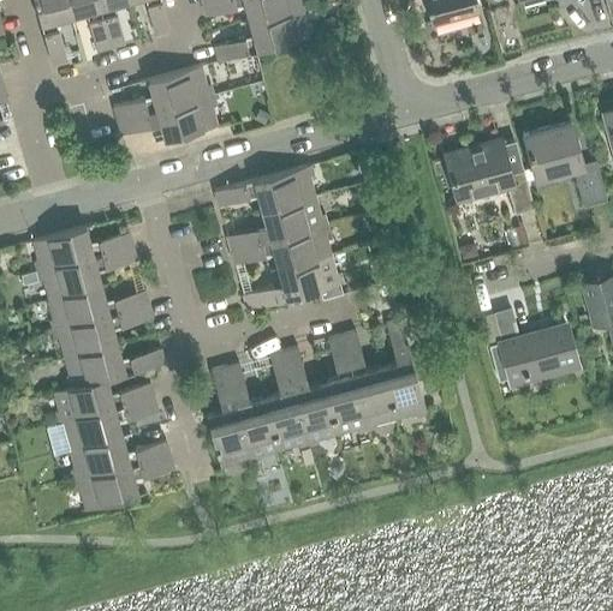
[(73,19),(67,0),(35,0),(53,66),(69,63),(60,31),(57,33),(54,24),(73,19)]
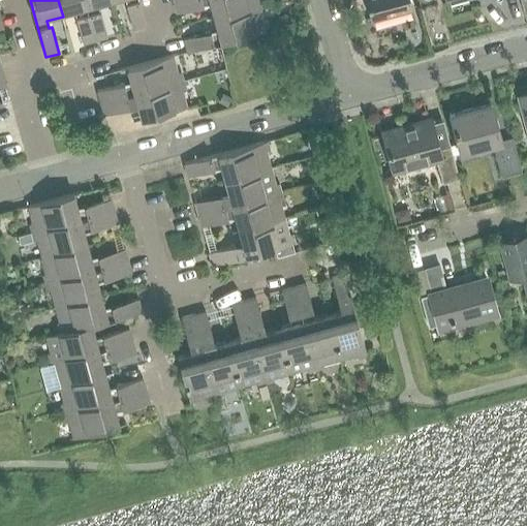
[(58,0),(63,17),(79,12),(81,19),(78,20),(85,47),(97,43),(85,0),(58,0)]
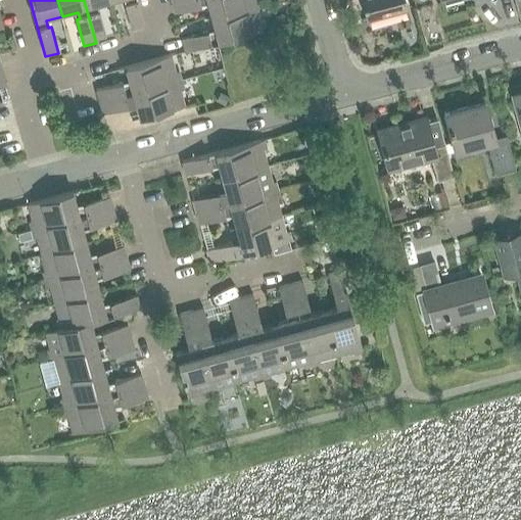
[(84,0),(96,43),(108,40),(101,13),(97,14),(95,7),(111,3),(110,0),(84,0)]
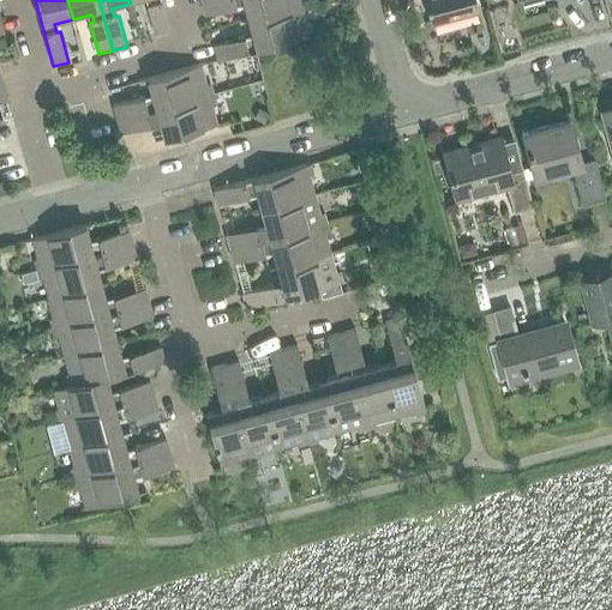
[(156,38),(172,34),(162,0),(130,0),(131,4),(142,0),(150,0),(153,6),(148,7),(156,38)]
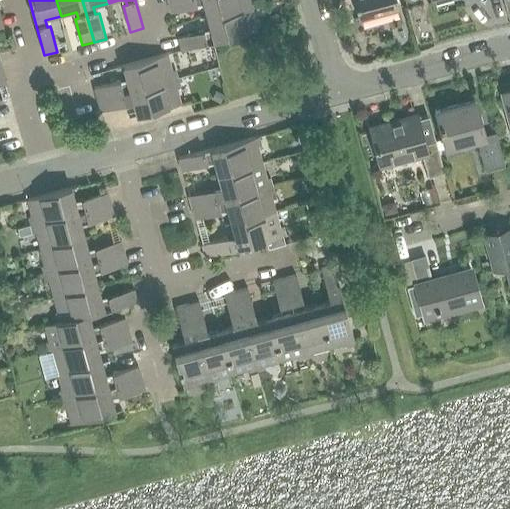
[(183,0),(169,4),(173,16),(199,9),(198,5),(204,4),(209,19),(252,8),(250,0),(183,0)]
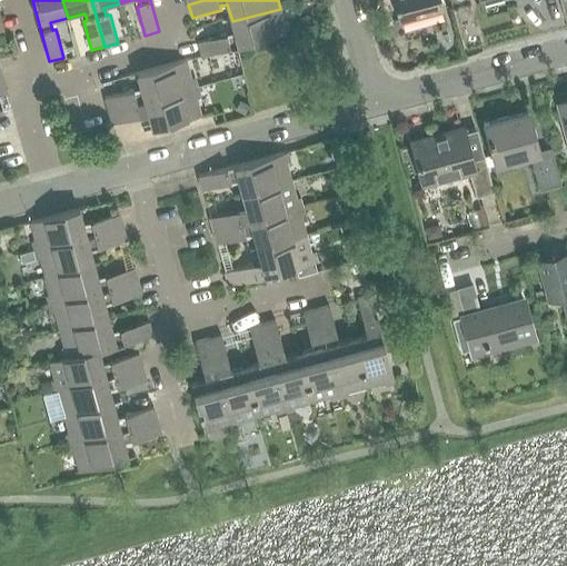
[(440,0),(395,0),(403,27),(446,16),(440,0)]
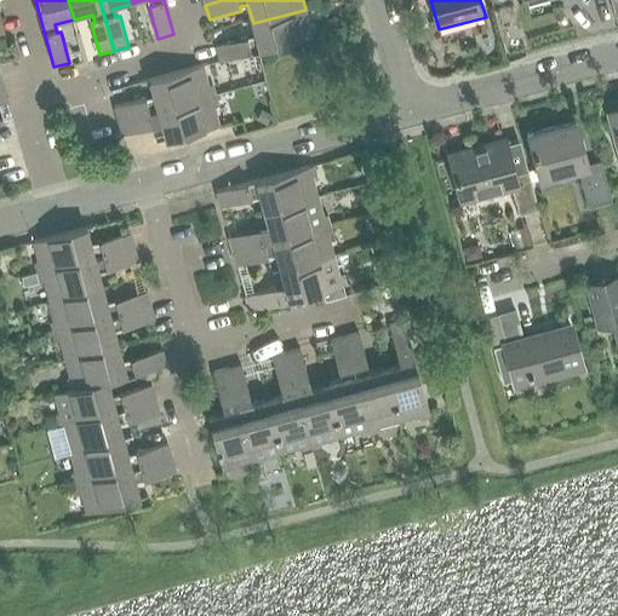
[(222,64),(255,56),(319,39),(316,28),(312,29),(305,10),(253,23),(258,42),(250,45),(249,41),(217,50),(222,64)]
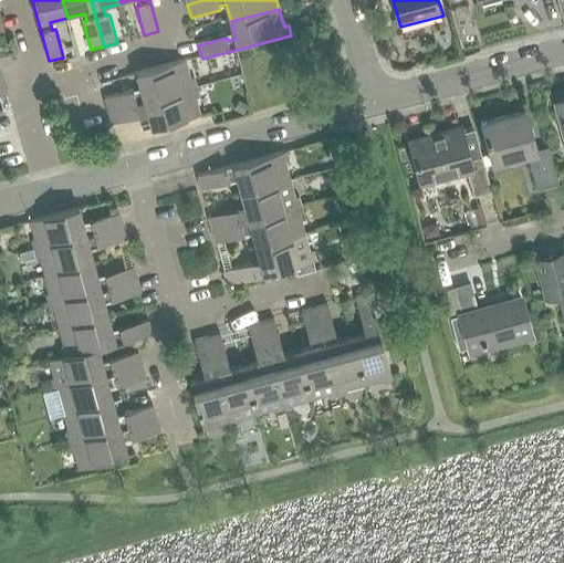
[(135,93),(107,101),(106,101),(110,114),(198,90),(196,82),(191,83),(186,63),(138,76),(143,94),(136,96),(135,93)]
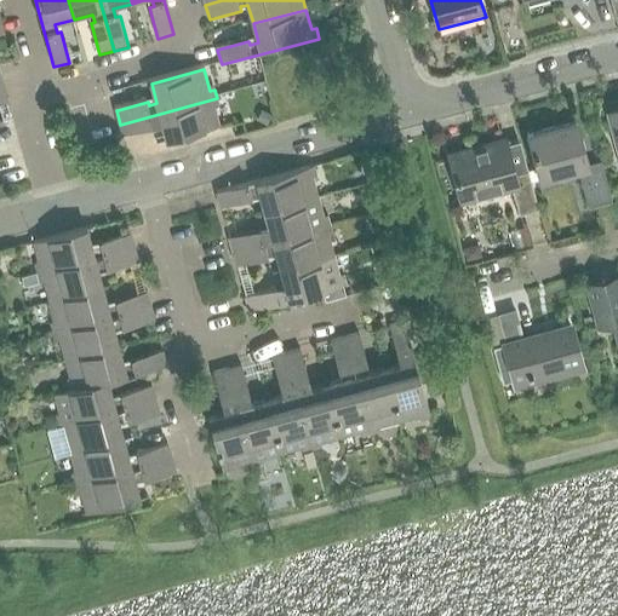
[(120,125),(124,140),(155,132),(154,127),(162,126),(167,144),(221,130),(215,109),(219,108),(217,98),(120,125)]
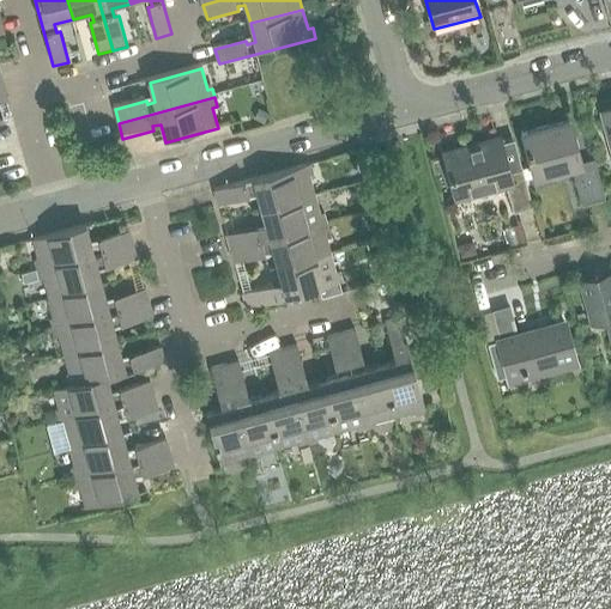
[(265,127),(270,117),(260,113),(255,122),(265,127)]
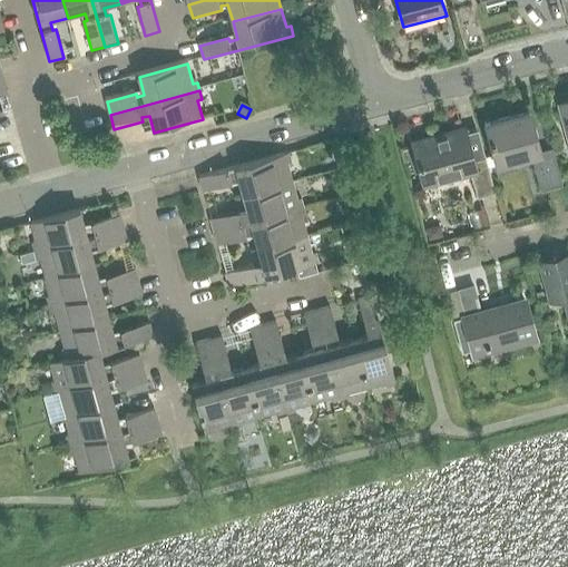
[(542,194),(561,189),(565,188),(555,152),(541,155),(531,116),(488,127),(496,158),(499,168),(532,159),(542,194)]
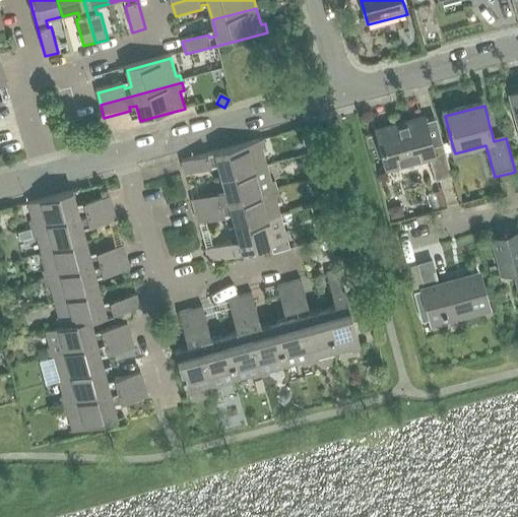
[(425,122),(379,134),(388,171),(430,159),(437,184),(440,183),(453,179),(447,155),(444,146),(432,149),(425,122)]
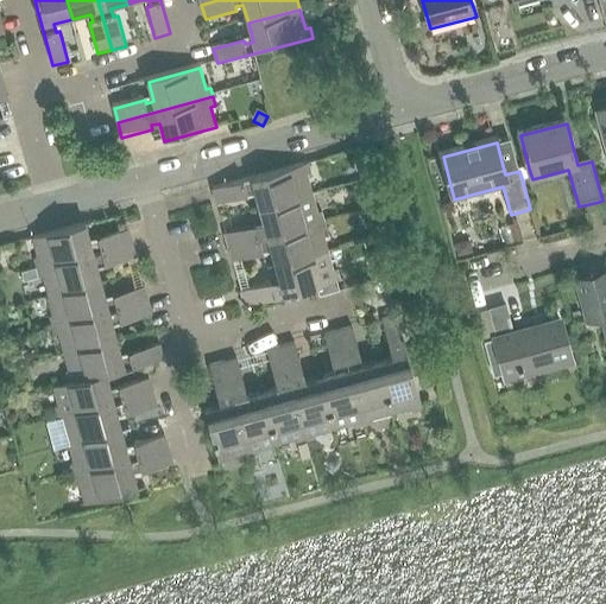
[(309,165),(214,191),(218,207),(248,198),(247,195),(256,192),(260,210),(313,197),(307,177),(311,176),(309,165)]
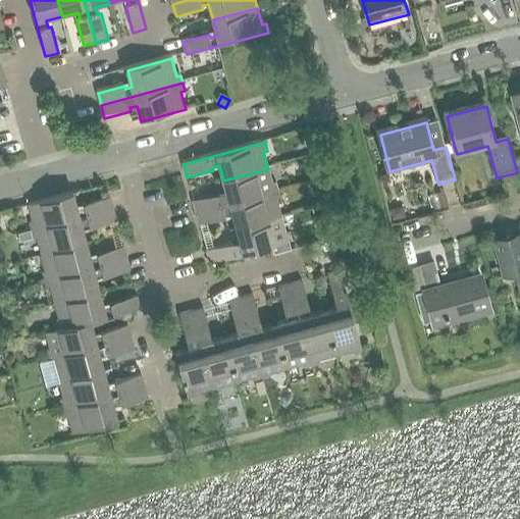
[(454,145),(446,147),(449,156),(457,154),(454,145)]
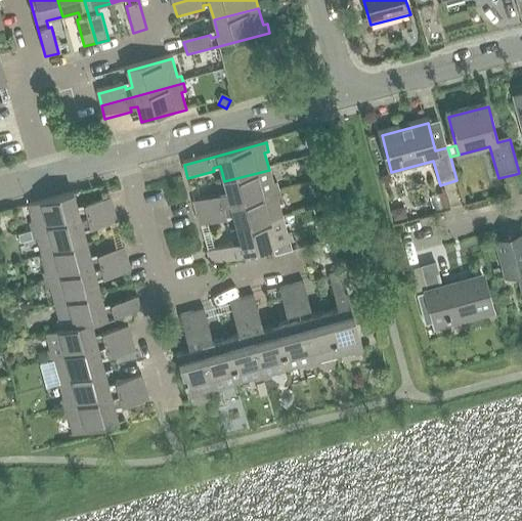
[(194,204),(198,216),(279,193),(277,185),(273,186),(269,170),(224,181),(229,198),(222,200),(221,197),(194,204)]
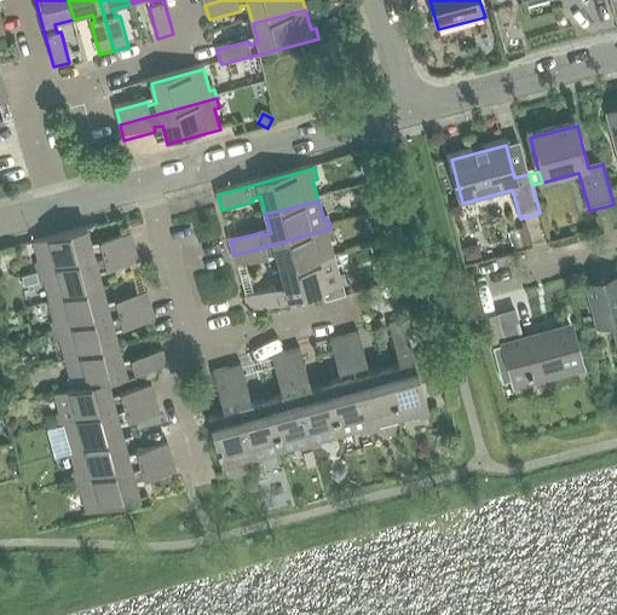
[(330,228),(234,255),(238,268),(269,260),(269,256),(276,254),(281,273),(334,259),(329,239),(334,237),(330,228)]
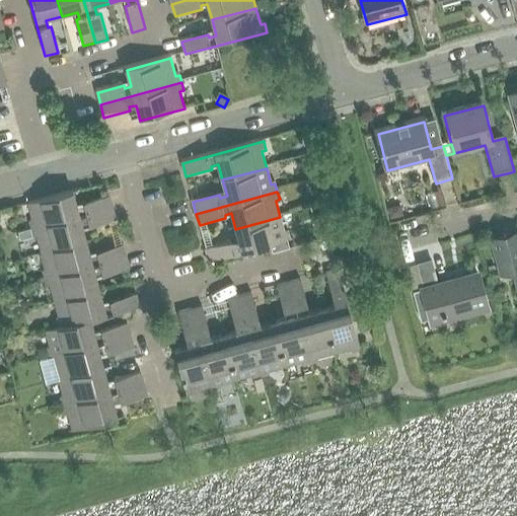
[(78,210),(74,194),(29,205),(34,223),(30,224),(32,232),(114,210),(111,198),(84,205),(85,208),(78,210)]
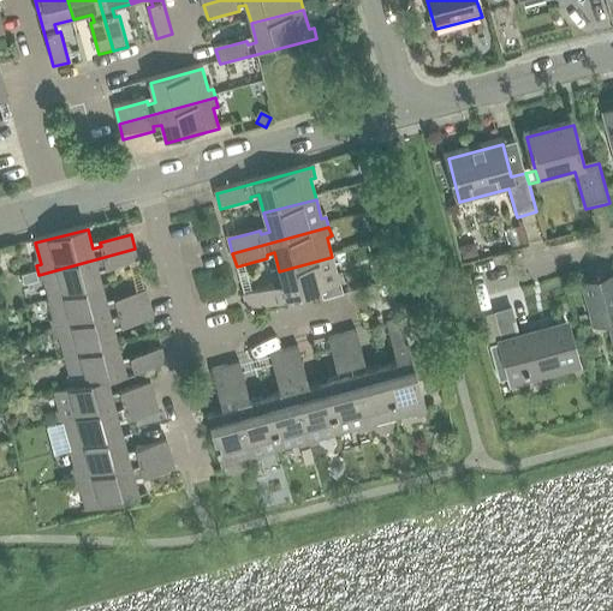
[(476,245),(459,250),(463,262),(480,258),(476,245)]
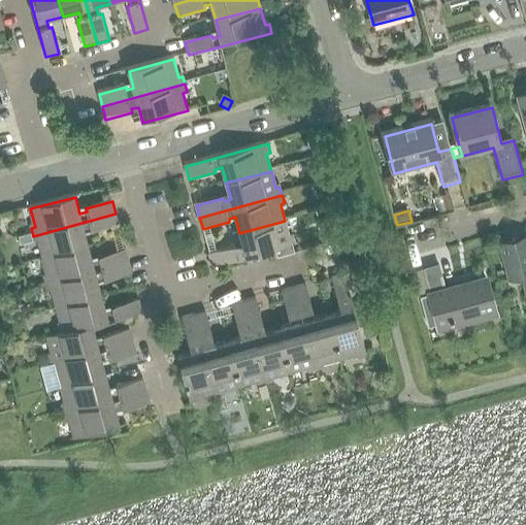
[(39,242),(43,260),(89,248),(85,231),(91,230),(92,233),(119,226),(116,214),(33,236),(35,243),(39,242)]
